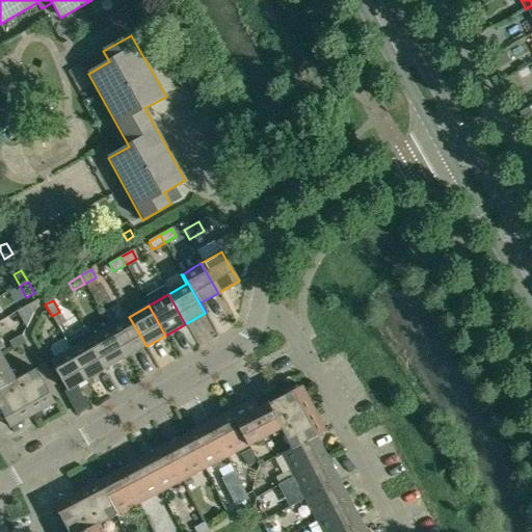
[(59,312),(52,316),(58,327),(67,323),(59,312)]
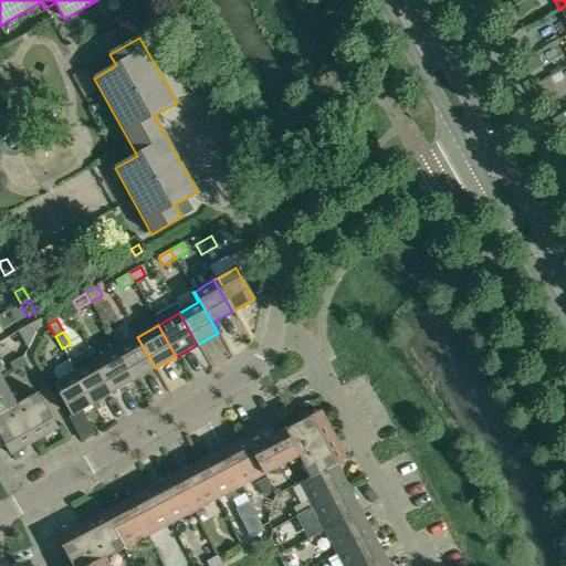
[(156,368),(137,337),(117,349),(135,380),(156,368)]
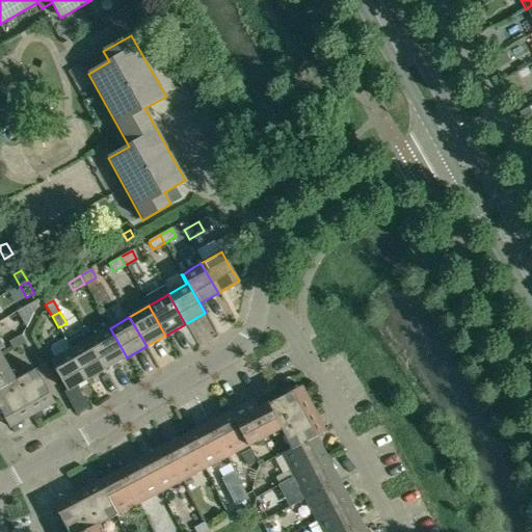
[(110,328),(90,339),(107,369),(127,357),(110,328)]
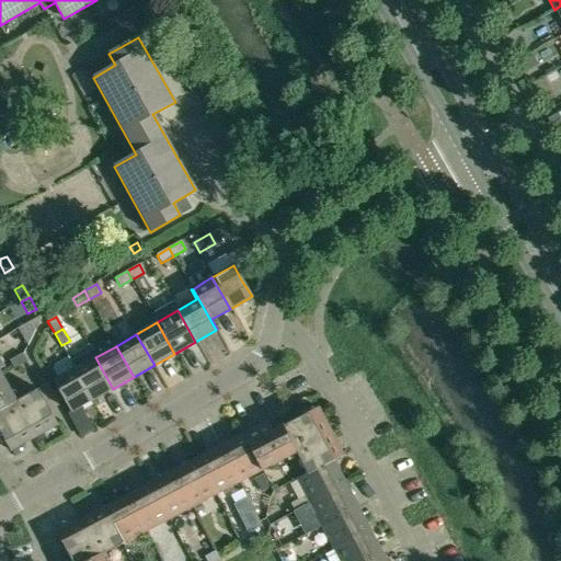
[(88,351),(71,361),(70,361),(92,401),(113,389),(95,357),(92,359),(88,351)]
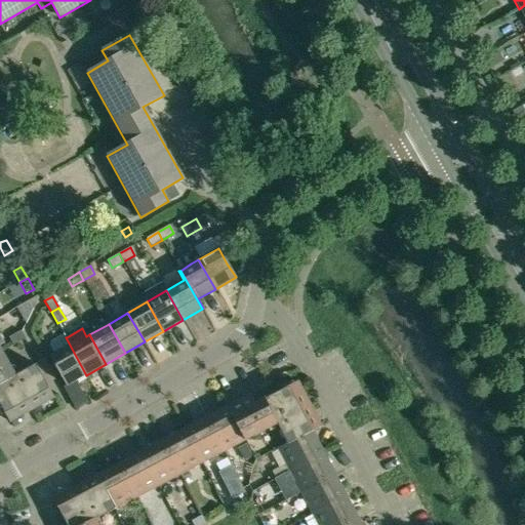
[(13,346),(25,338),(21,331),(9,337),(13,346)]
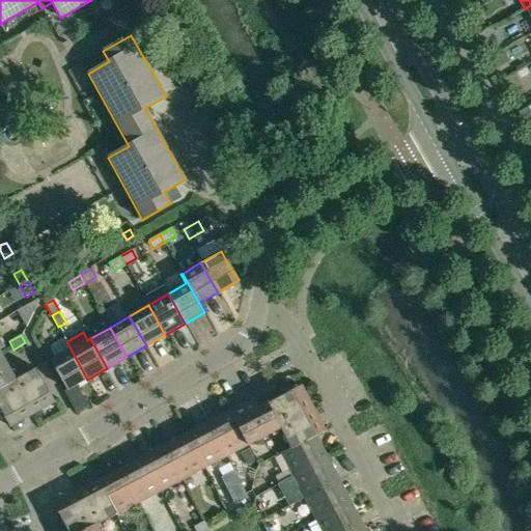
[(56,358),(54,359),(51,361),(67,391),(87,380),(66,341),(67,341),(66,338),(52,345),(51,348),(56,358)]
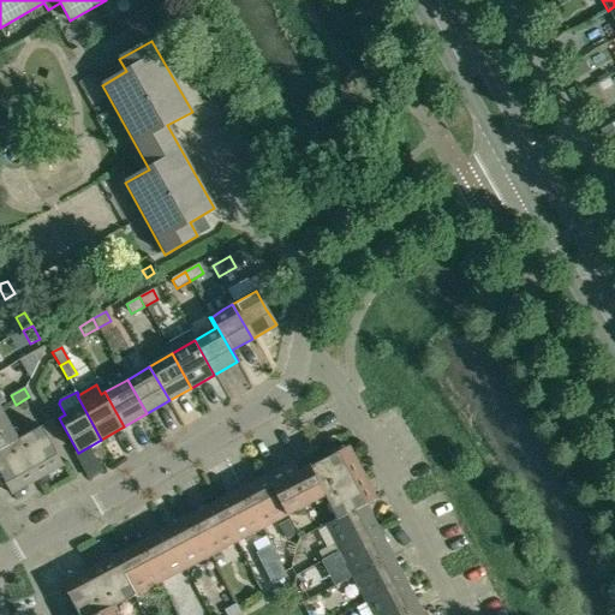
[(0,473),(12,495),(37,481),(64,466),(41,427),(22,437),(16,428),(12,430),(0,407),(0,473)]
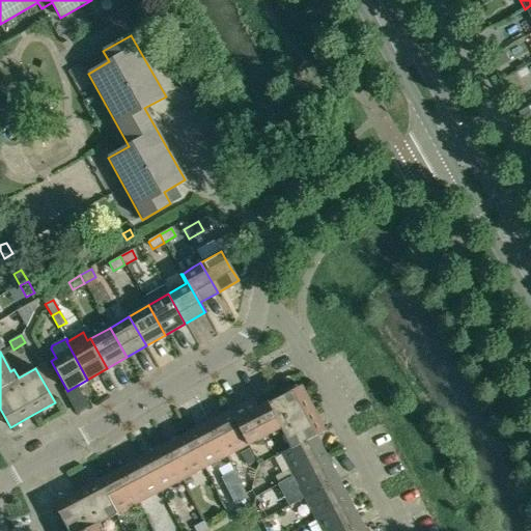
[(301,387),(258,409),(253,399),(230,411),(249,445),(272,434),(273,437),(282,432),(290,449),(315,437),(325,432),(301,387)]
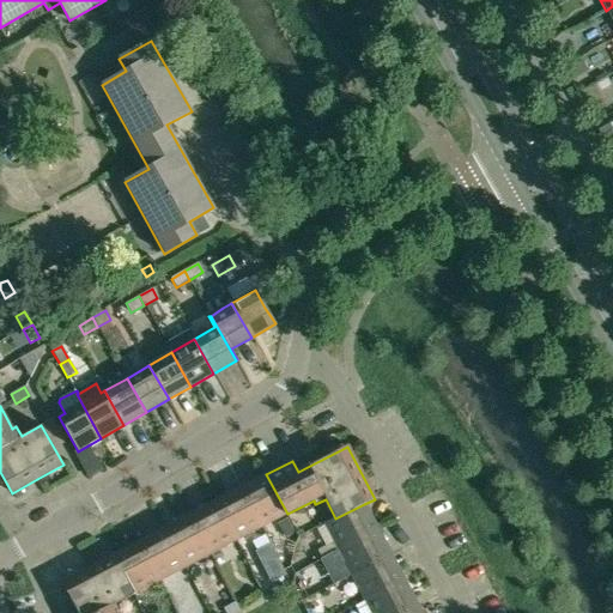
[(266,474),(241,489),(261,527),(287,514),(266,474)]
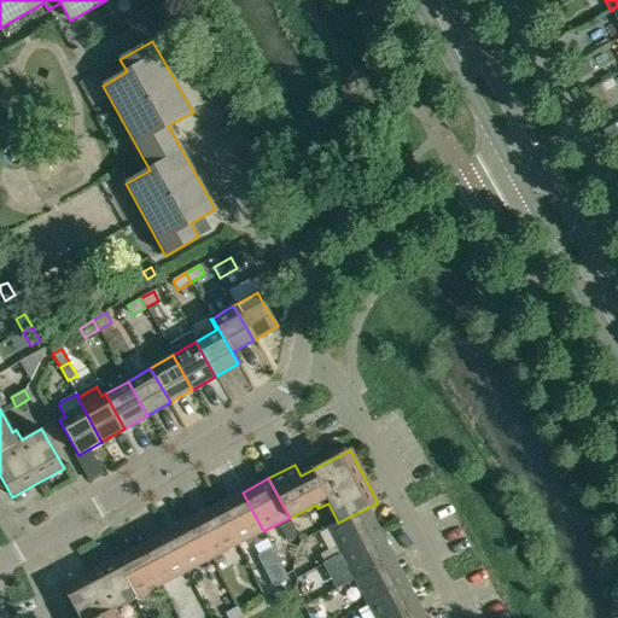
[(263,531),(243,493),(217,506),(238,546),(263,531)]
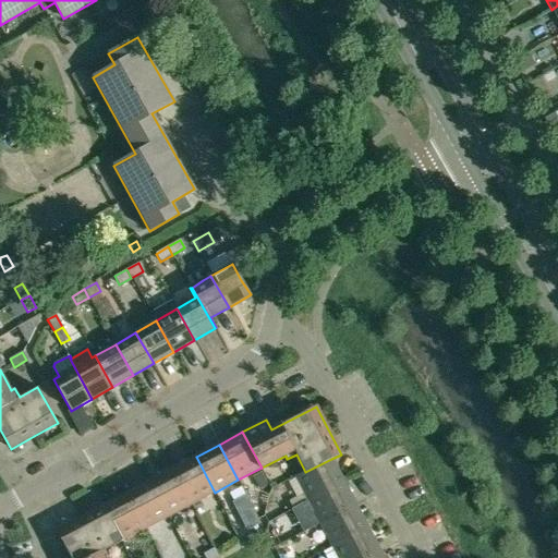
[(196,457),(173,469),(192,505),(215,493),(196,457)]
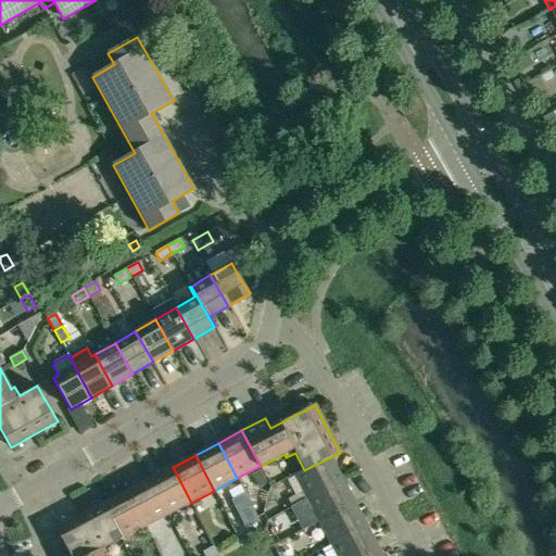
[(294,476),(306,500),(342,480),(330,457),(304,470),(294,476)]
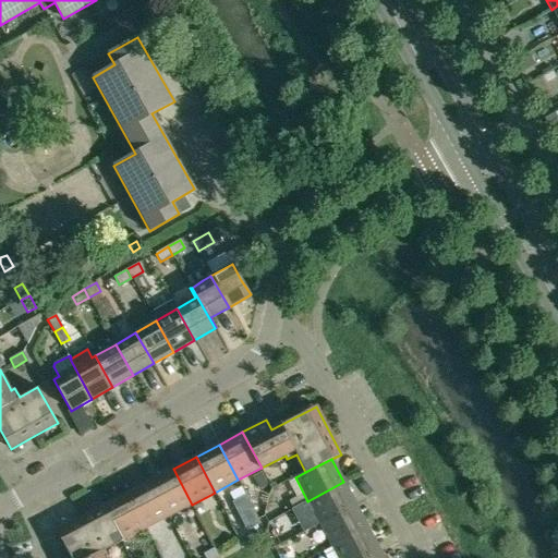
[(169,517),(192,505),(173,469),(149,481),(169,517)]
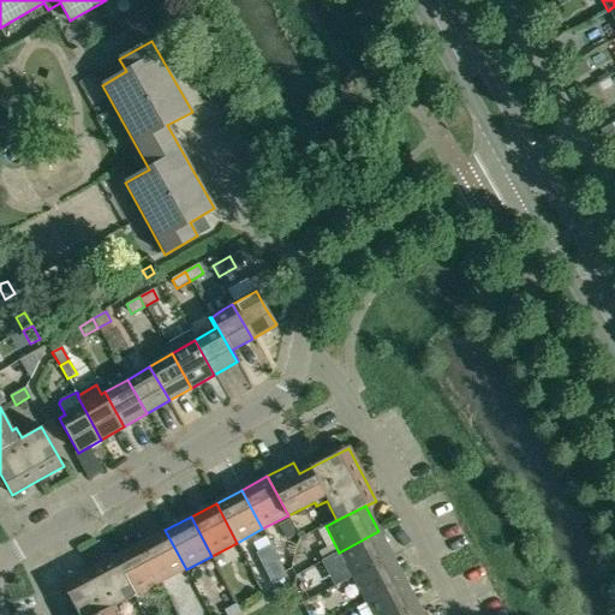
[(165,530),(139,543),(161,583),(186,569),(165,530)]
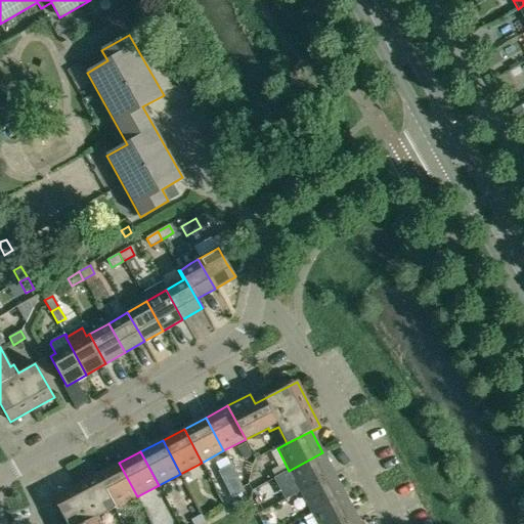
[(289,471),(301,492),(334,474),(322,452),(289,471)]
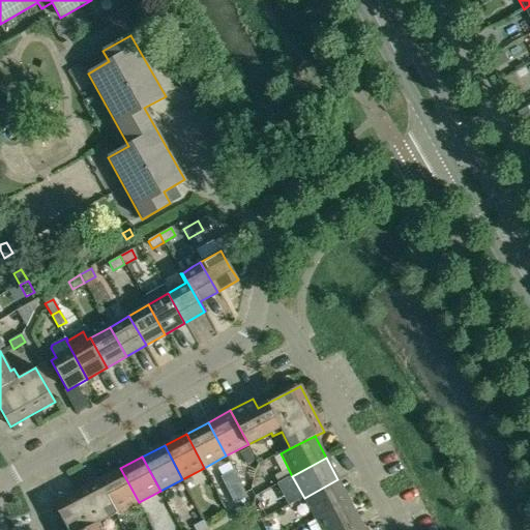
[(120,468),(98,480),(116,513),(139,502),(120,468)]
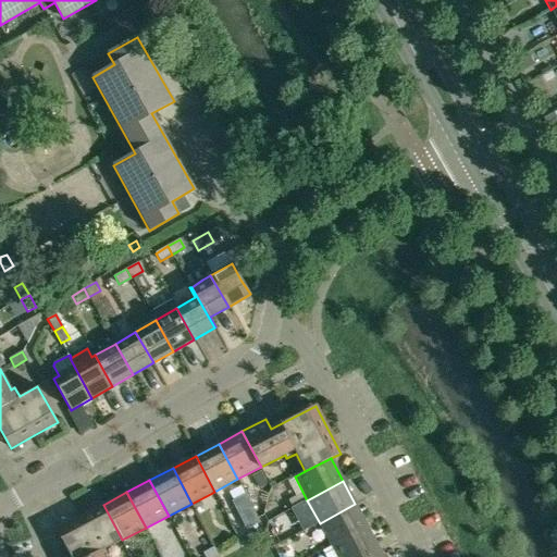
[(246,529),(259,522),(245,494),(232,502),(246,529)]
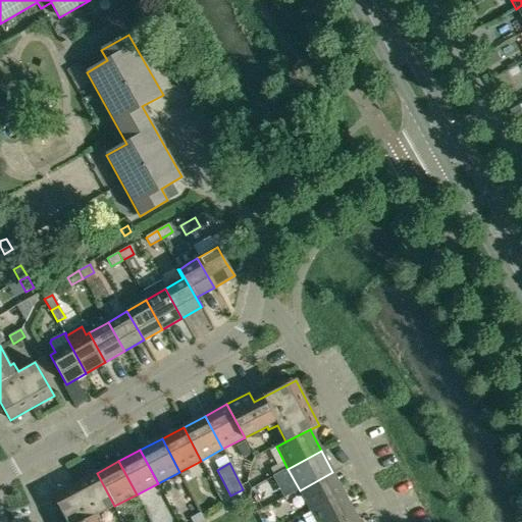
[(345,494),(332,472),(300,490),(311,512),(345,494)]
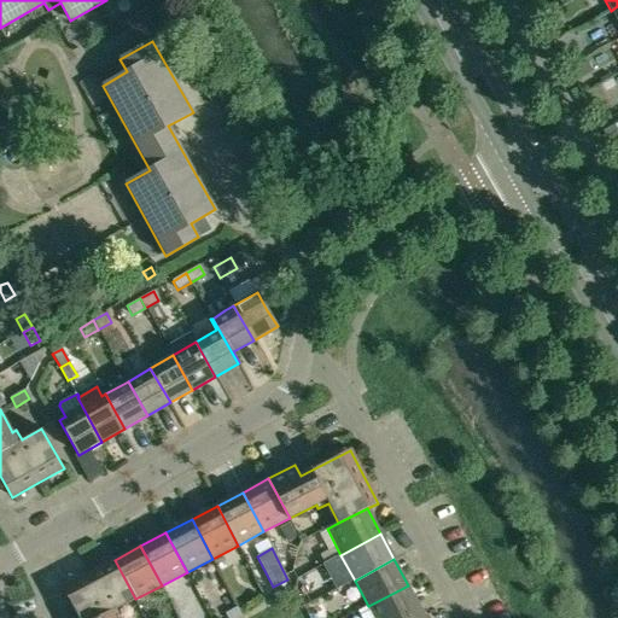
[(62,588),(77,617),(118,617),(115,610),(135,599),(115,560),(62,588)]
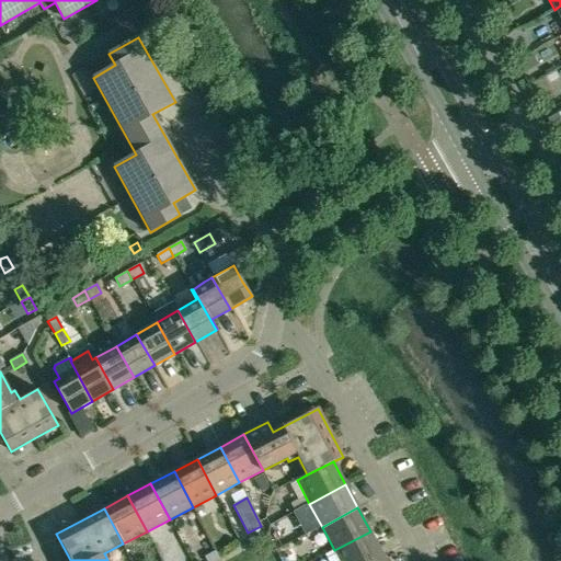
[(330,560),(369,560),(382,554),(370,531),(334,550),(327,553),(330,560)]
